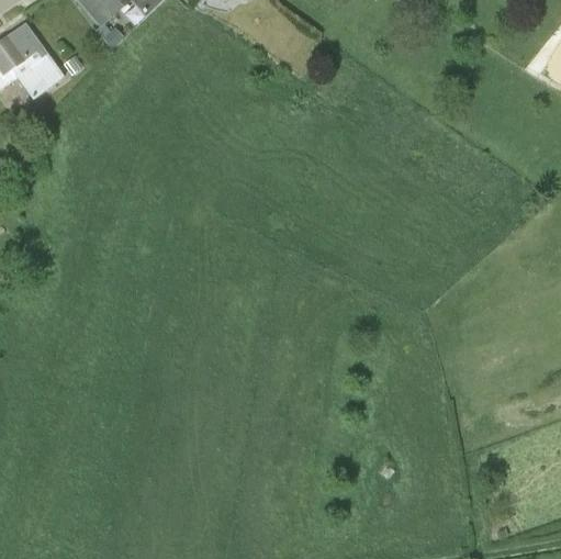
[(80,0),(101,25),(103,23),(132,0),(145,13),(160,0),(80,0)]
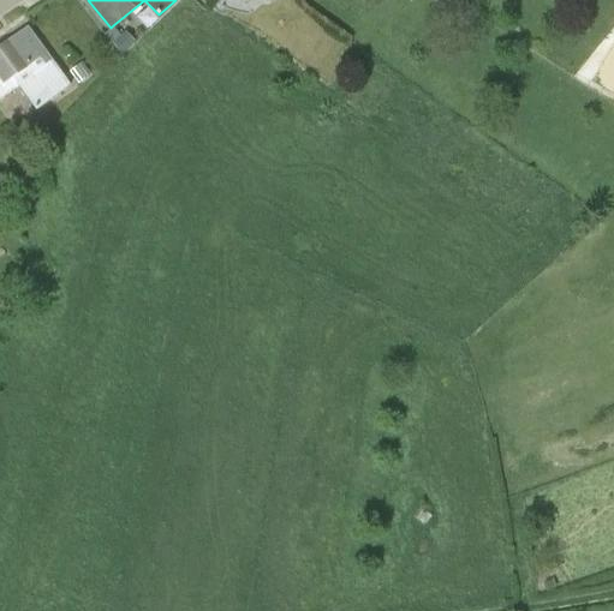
[(436,0),(434,5),(453,18),(462,5),(454,0),(436,0)]
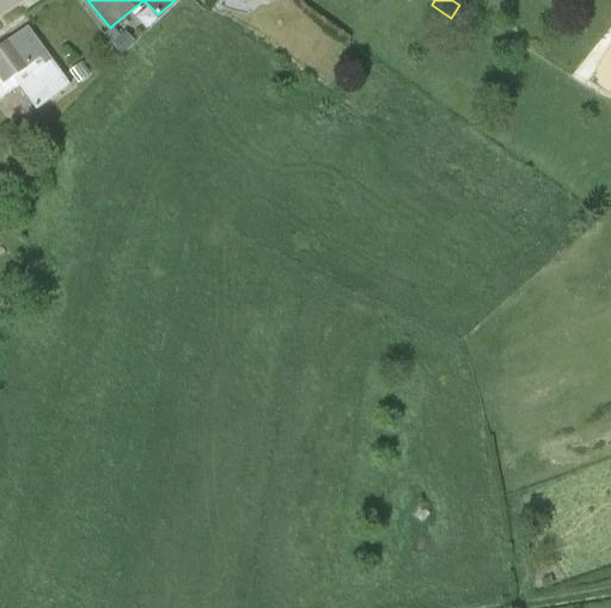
[(0,44),(0,97),(20,84),(36,106),(69,83),(29,25),(0,44)]
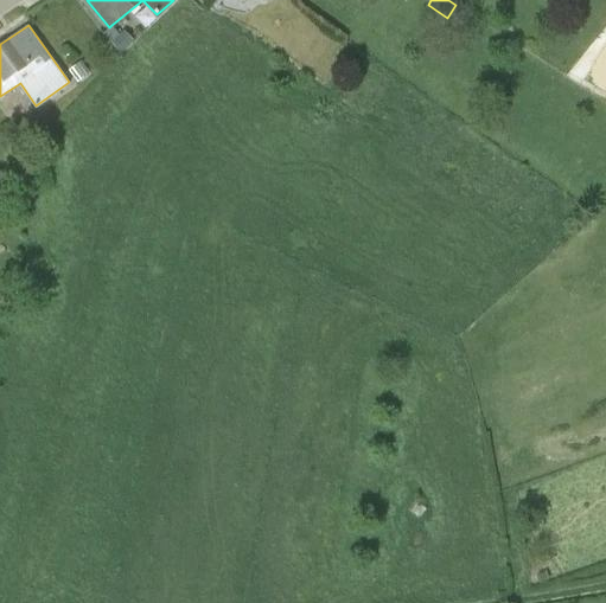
[(112,25),(109,27),(104,32),(120,50),(134,38),(125,27),(119,32),(112,25)]
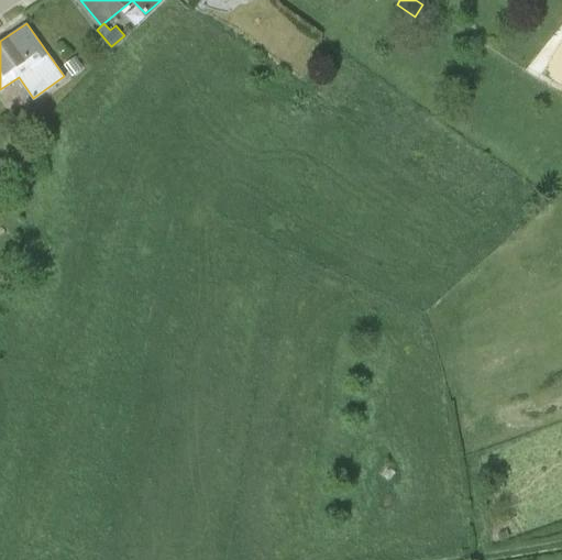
[(75,54),(63,64),(72,75),(84,65),(75,54)]
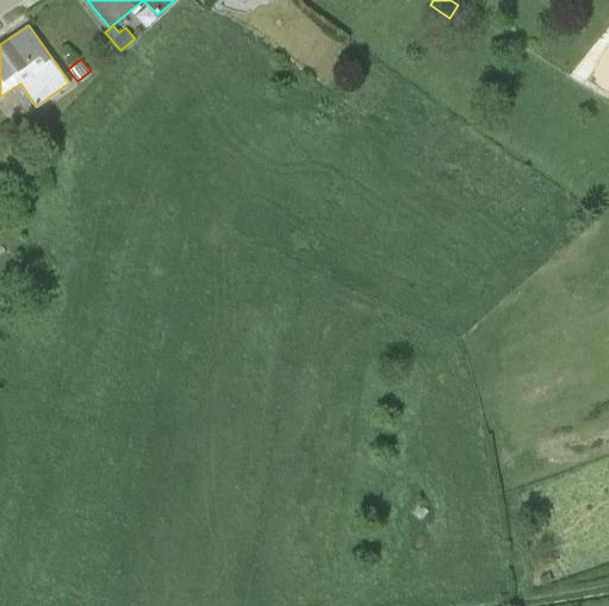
[(32,108),(29,127),(45,130),(48,111),(32,108)]
